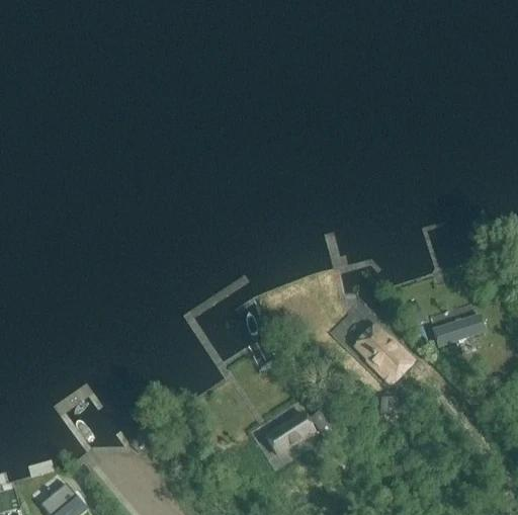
[(402,311),(408,322),(422,315),(415,304),(402,311)]
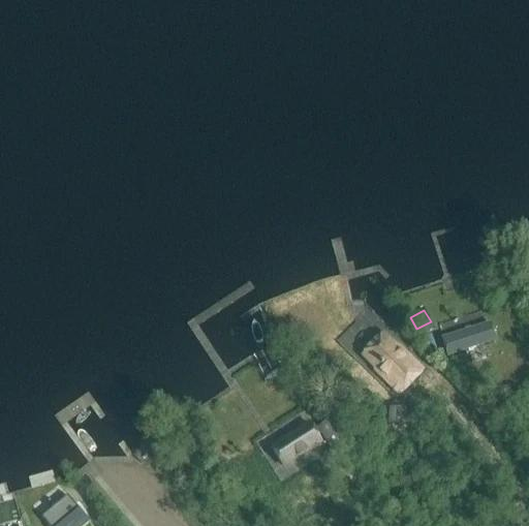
[(479,331),(475,319),(441,331),(445,343),(479,331)]
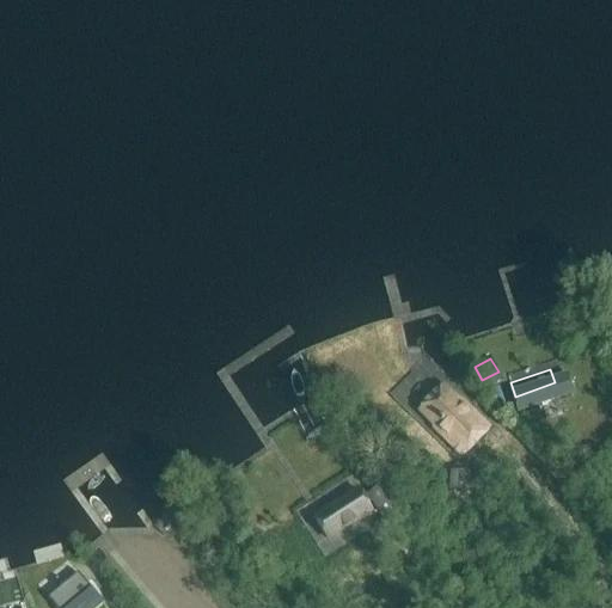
[(436,427),(435,428),(465,458),(494,427),(465,399),(463,400),(448,385),(421,412),(436,427)]
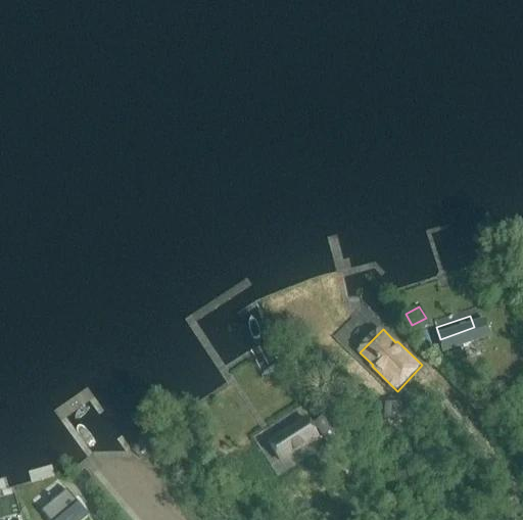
[(400,419),(401,403),(384,402),(382,418),(400,419)]
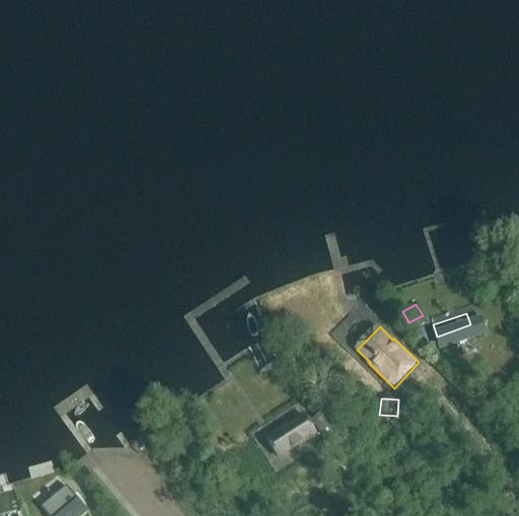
[(324,410),(310,418),(323,440),(339,431),(324,410)]
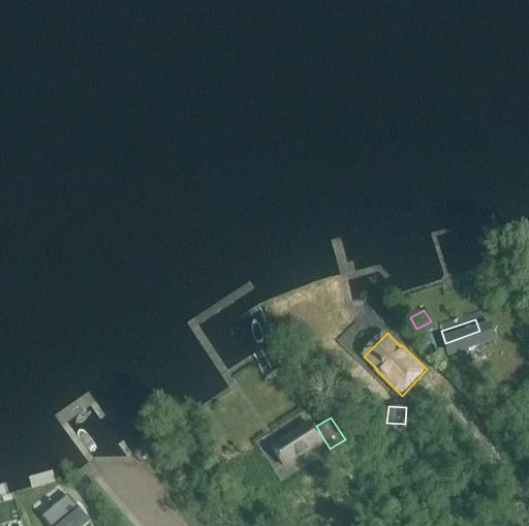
[(271,446),(282,465),(320,441),(309,423),(271,446)]
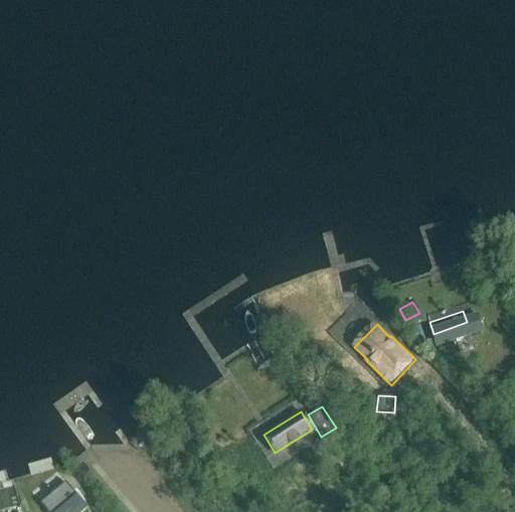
[(49,511),(78,511),(87,506),(64,480),(40,501),(49,511)]
